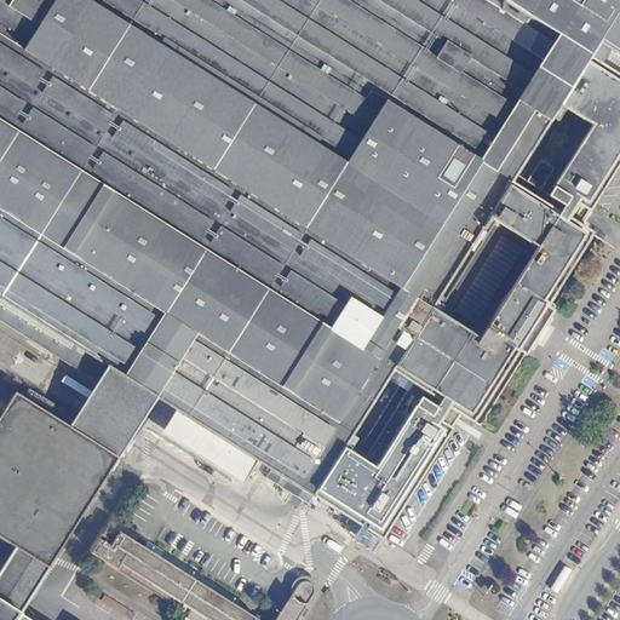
[(619,0),(0,0),(0,321),(113,394),(114,391),(116,392),(126,378),(149,394),(149,396),(156,401),(177,411),(166,426),(247,478),(258,461),(270,469),(265,477),(290,493),(296,484),(314,497),(314,495),(320,499),(320,500),(334,510),(336,509),(382,539),(452,429),(451,428),(461,414),(474,422),(520,350),(528,355),(555,310),(546,305),(593,233),(579,224),(587,211),(590,212),(619,164),(619,75),(596,61),(598,58),(602,61),(610,50),(619,55),(619,0)]
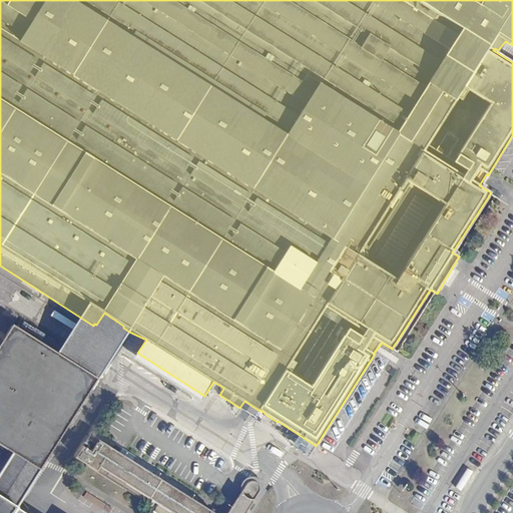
[(0,498),(16,508),(129,332),(123,328),(123,326),(104,313),(96,325),(98,327),(74,364),(15,456),(0,479),(0,498)]
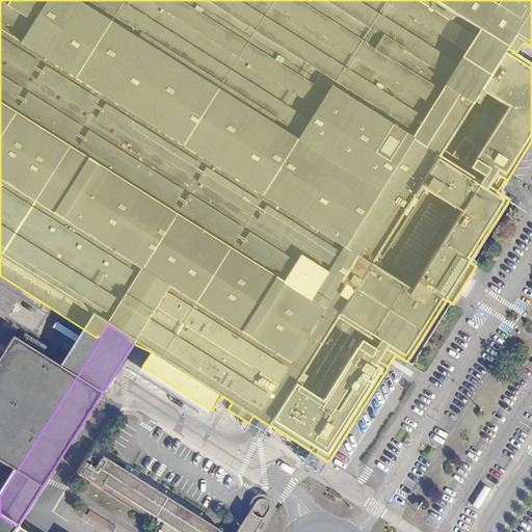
[(0,361),(0,462),(16,473),(77,377),(16,337),(0,361)]
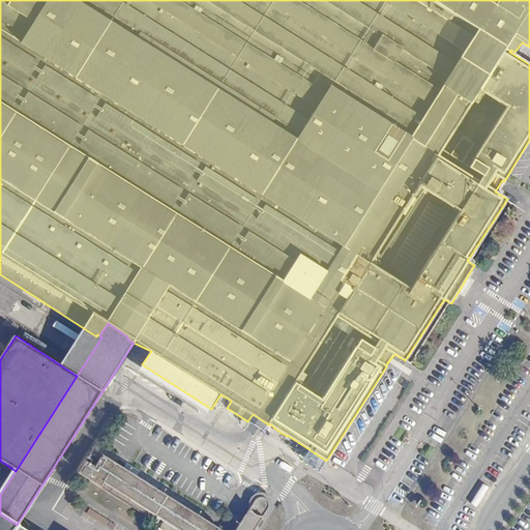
[(90,458),(79,474),(152,522),(155,517),(165,522),(159,529),(256,529),(267,512),(268,509),(268,507),(268,506),(267,504),(266,503),(263,501),(262,501),(260,501),(256,502),(254,504),(237,529),(215,529),(122,471),(124,467),(118,464),(116,466),(100,458),(97,463),(90,458)]
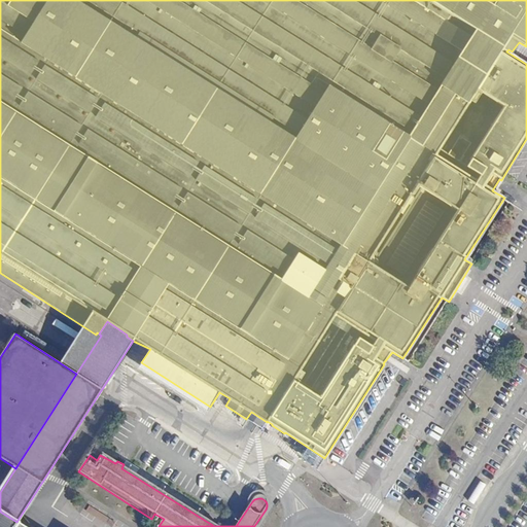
[(24,526),(16,522),(0,512),(0,526),(24,526)]
